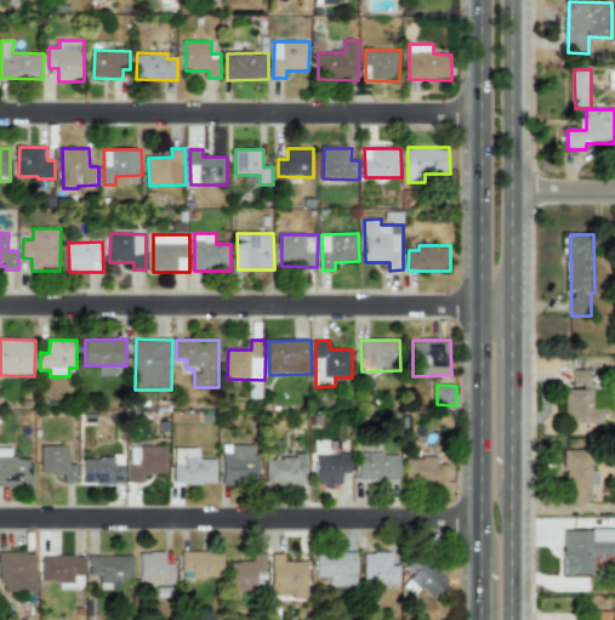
[(605,409),(596,409),(596,391),(570,391),(568,424),(604,425),(605,409)]
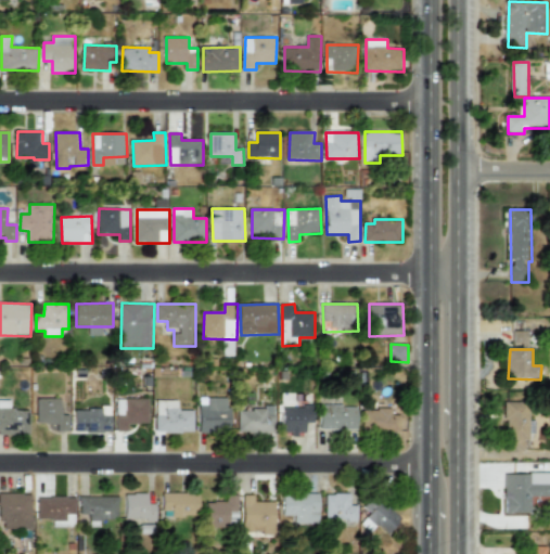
[(63,399),(39,398),(39,424),(55,424),(55,432),(72,432),(72,415),(63,415),(63,399)]
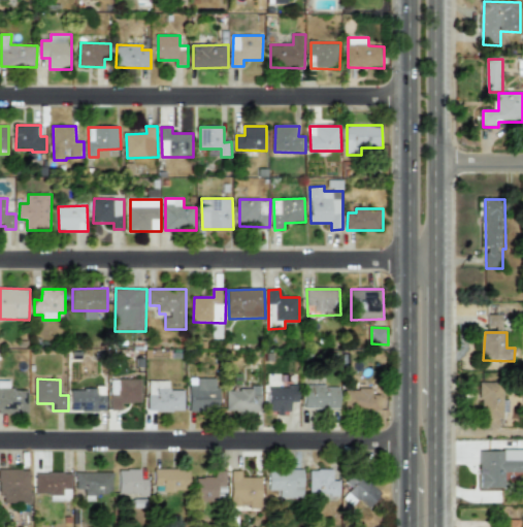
[(143,380),(112,379),(112,410),(124,410),(124,403),(143,403),(143,380)]
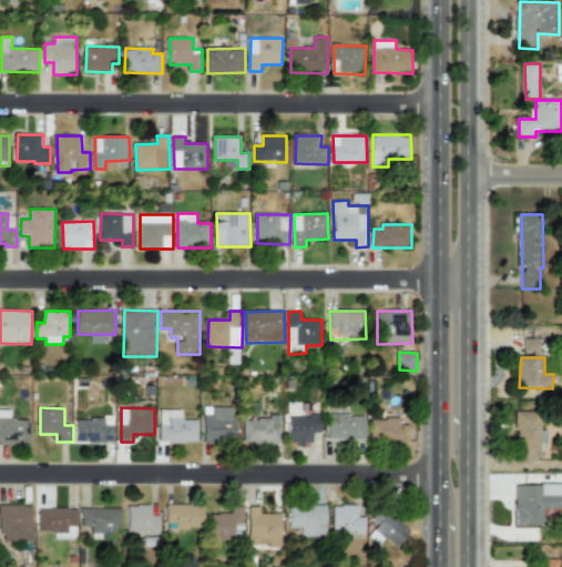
[(237,407),(214,407),(214,414),(205,414),(205,442),(236,443),(237,407)]
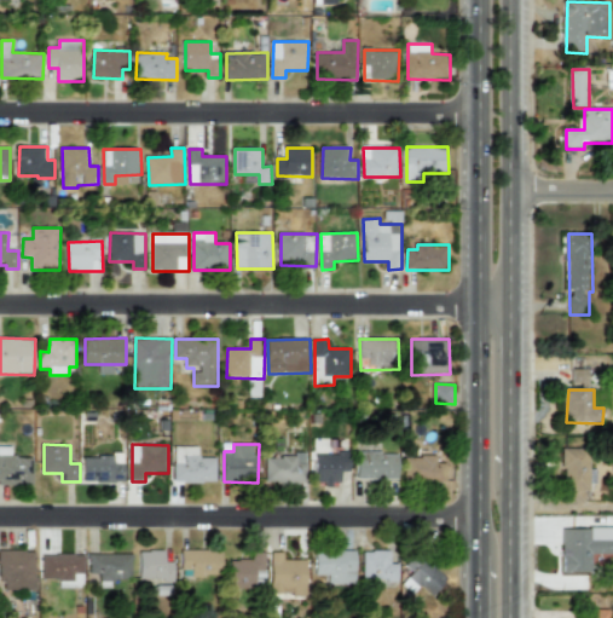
[(218,457),(202,457),(202,446),(175,448),(177,483),(219,483),(218,457)]
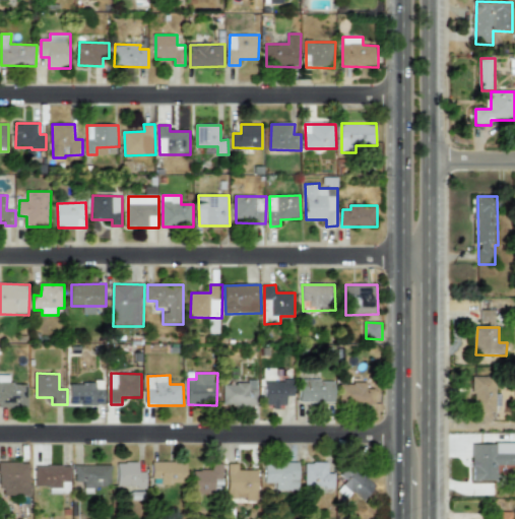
[(497,424),(498,378),(475,377),(475,423),(497,424)]
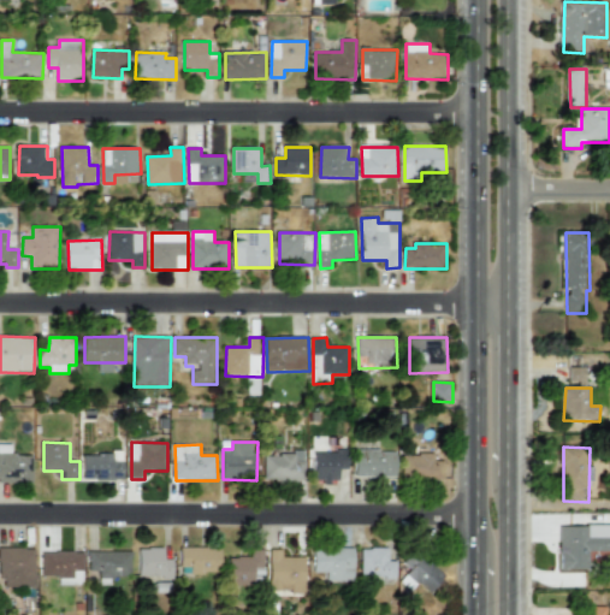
[(317,451),(317,482),(342,480),(341,469),(350,469),(350,450),(317,451)]
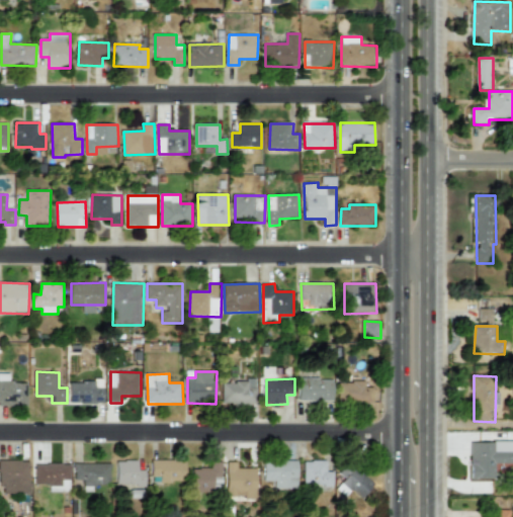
[(335,402),(335,379),(301,378),(301,401),(335,402)]
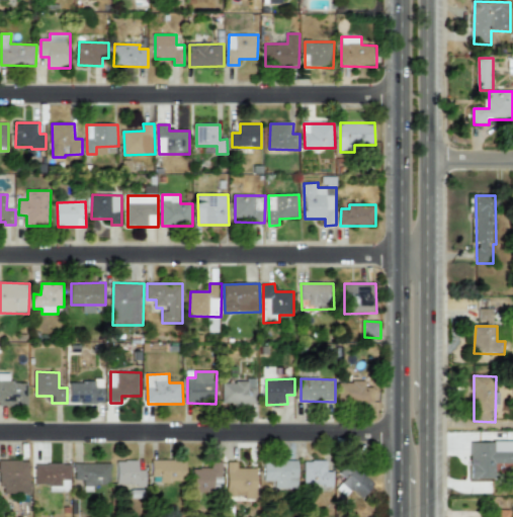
[(105,381),(72,380),(72,404),(105,404),(105,381)]
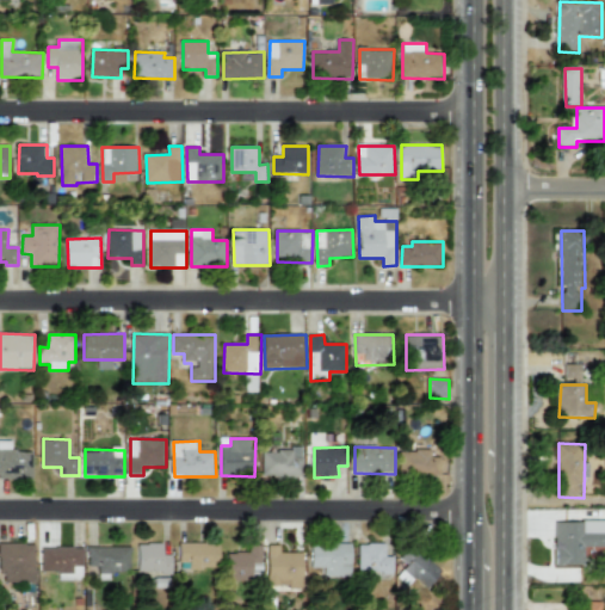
[(264,478),(306,478),(306,450),(264,450),(264,478)]
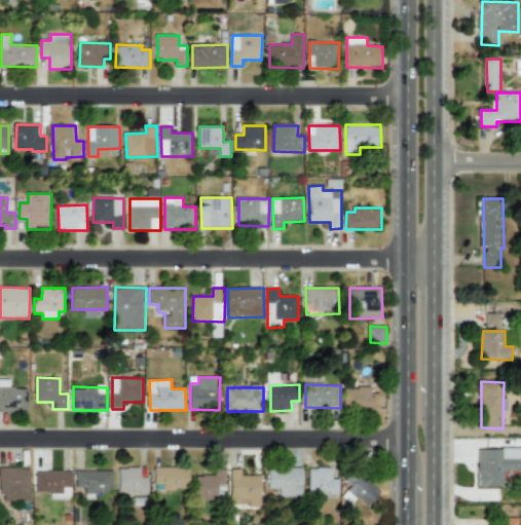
[(344,408),(381,409),(381,394),(373,394),(373,388),(344,387),(344,408)]
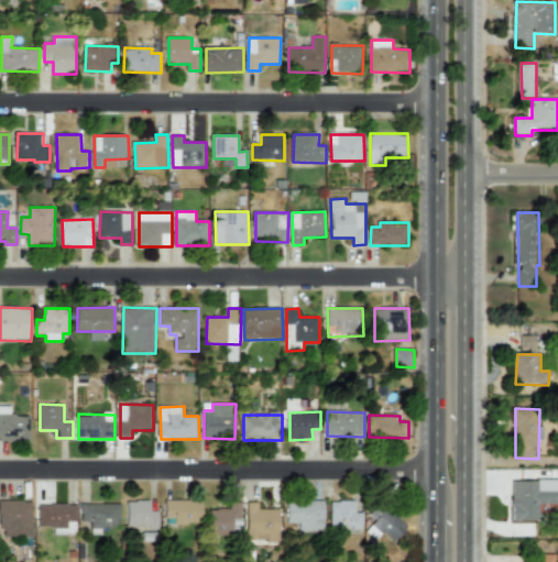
[(33,416),(0,416),(0,441),(32,441),(33,416)]
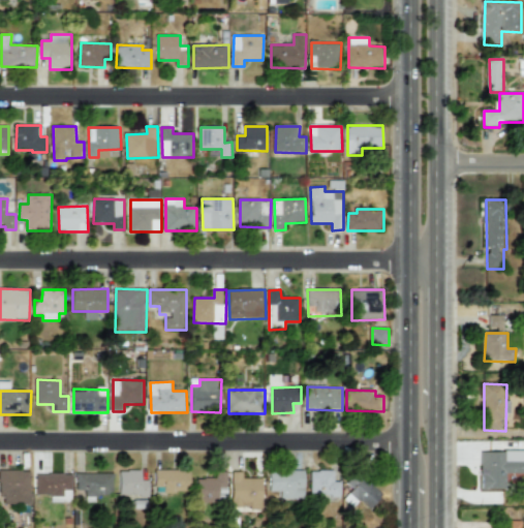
[(523,452),(484,452),(484,489),(509,489),(509,474),(520,474),(520,475),(523,475),(523,452)]
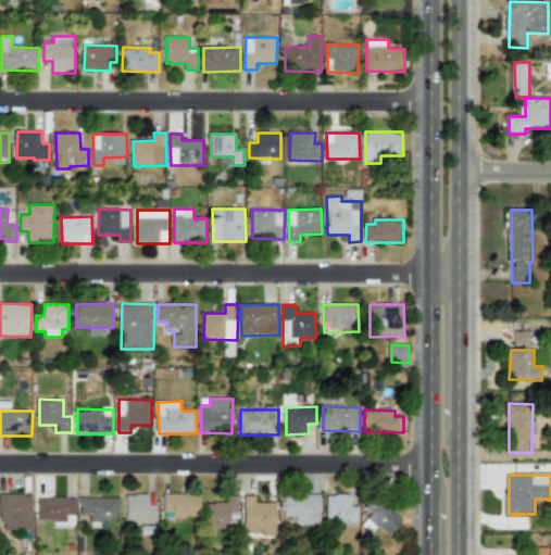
[(2,530),(34,530),(34,494),(1,494),(2,530)]
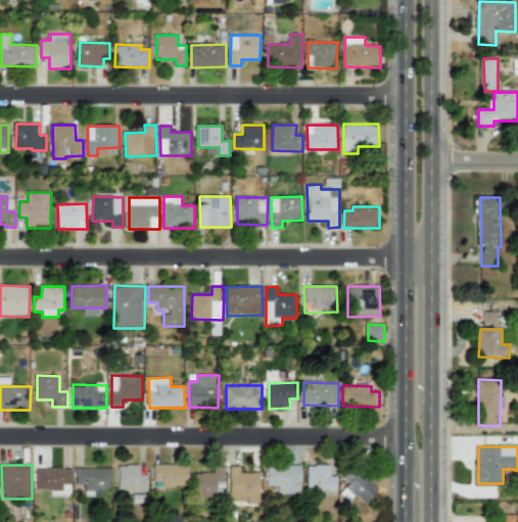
[(120,465),(120,491),(149,491),(149,474),(141,474),(141,465),(120,465)]
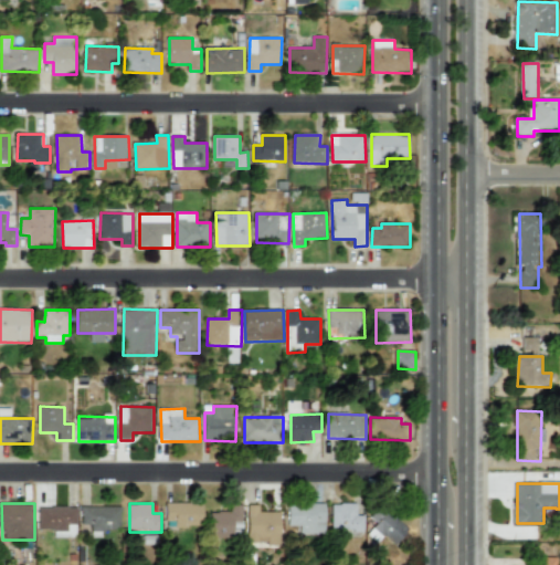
[(168,527),(205,526),(204,503),(167,503),(168,527)]
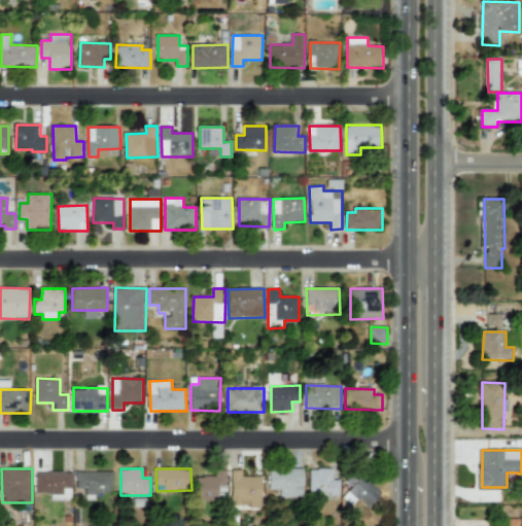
[(281,498),(305,497),(305,468),(270,469),(270,490),(281,490),(281,498)]
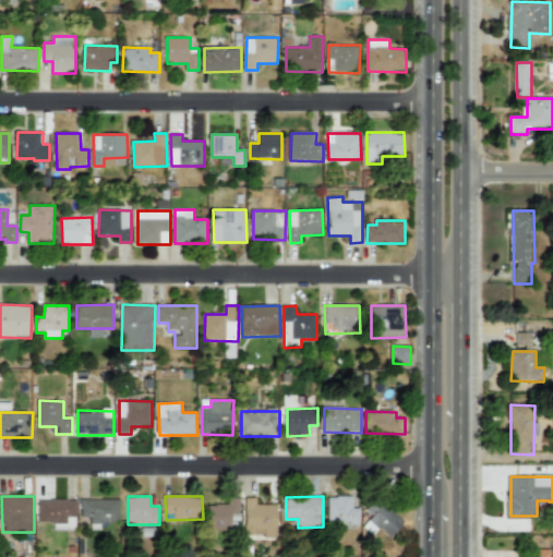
[(328,497),(329,524),(361,522),(361,508),(355,508),(355,496),(328,497)]
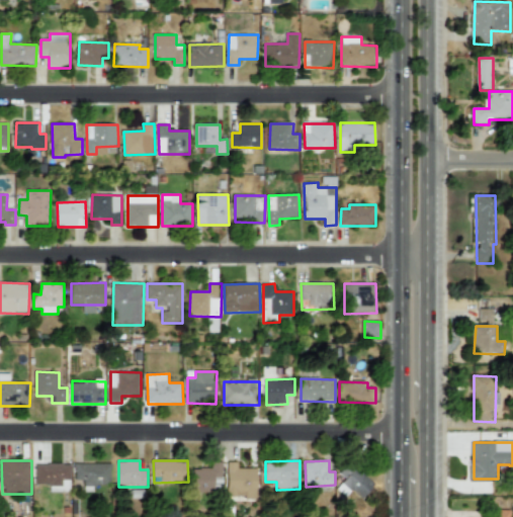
[(338,489),(346,495),(352,489),(363,499),(376,485),(350,460),(339,472),(346,480),(338,489)]
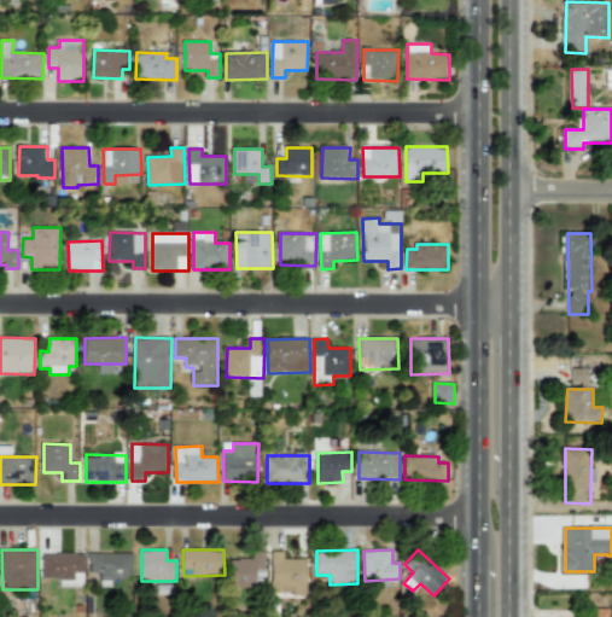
[(273,551),(272,594),(308,594),(309,559),(285,559),(285,552),(273,551)]
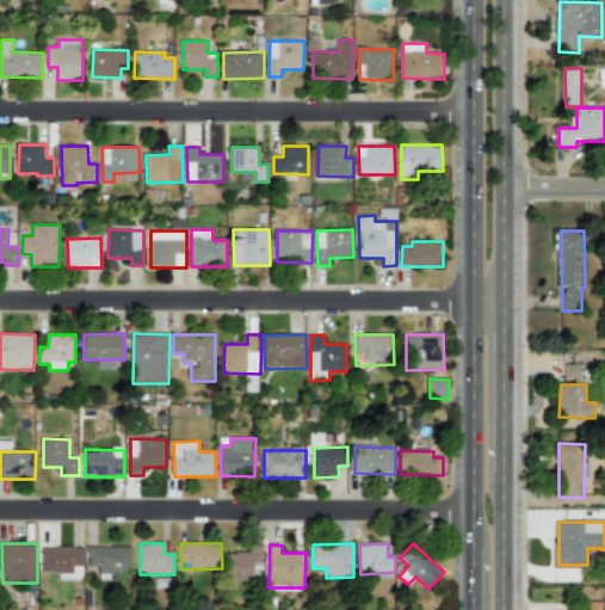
[(229,553),(230,581),(265,580),(264,546),(251,546),(251,553),(229,553)]
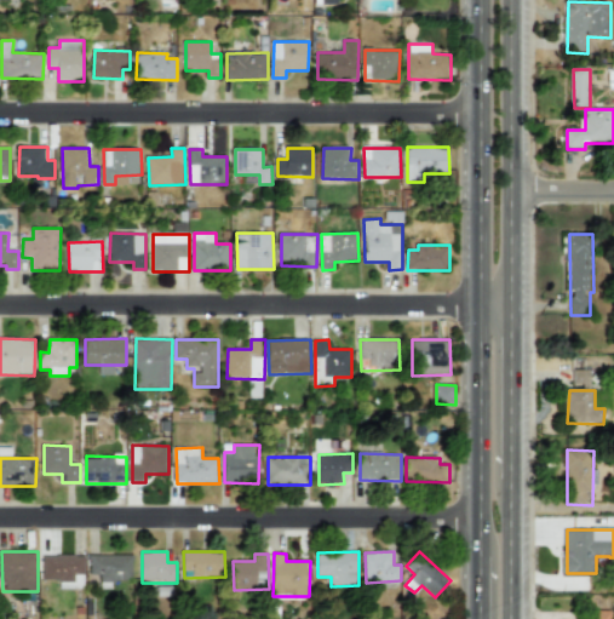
[(45,582),(69,582),(70,589),(87,589),(86,555),(45,556),(45,582)]
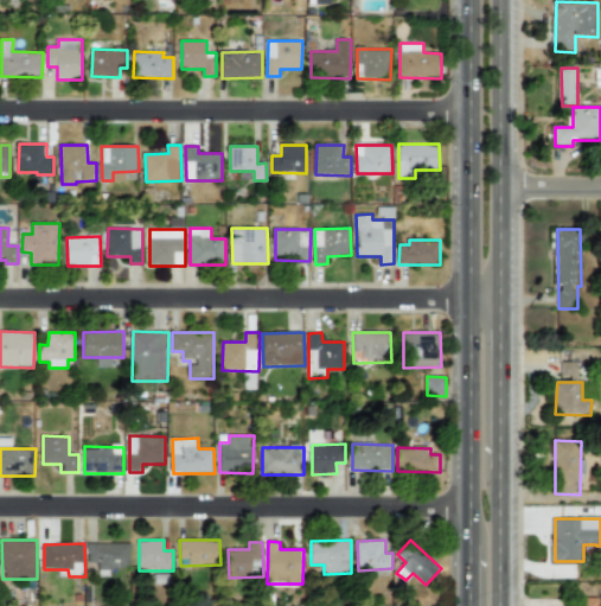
[(89,544),(89,562),(100,562),(100,576),(112,576),(112,569),(132,568),(132,543),(89,544)]
